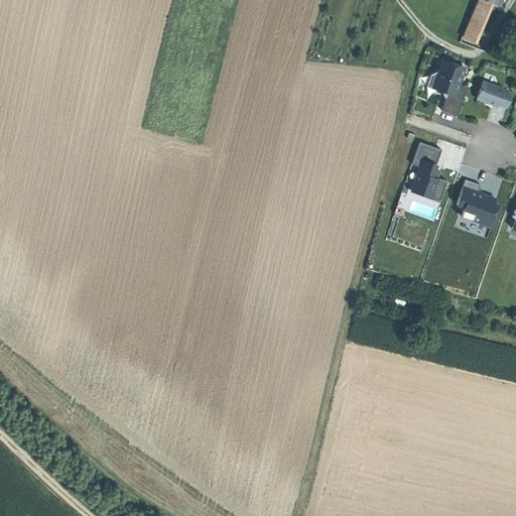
[(475,40),(491,2),(485,0),(477,0),(463,35),(475,40)]
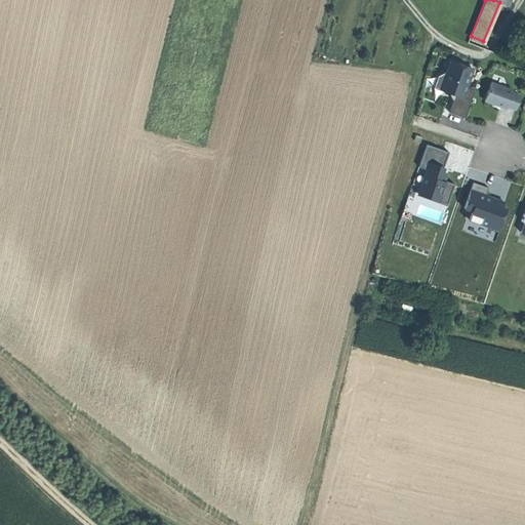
[(465,117),(475,90),(467,87),(474,69),(451,61),(448,71),(438,75),(443,85),(441,89),(456,95),(454,99),(450,112),(465,117)]
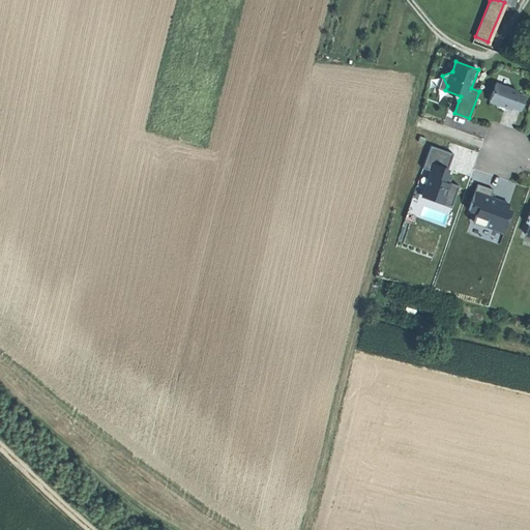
[(447,86),(442,76),(438,88),(445,90),(447,86)]
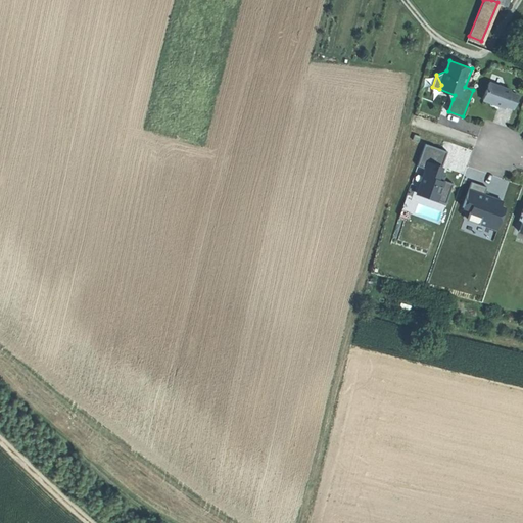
[(511,90),(490,82),(483,99),(495,104),(505,107),(506,105),(514,108),(519,95),(511,92),(511,90)]
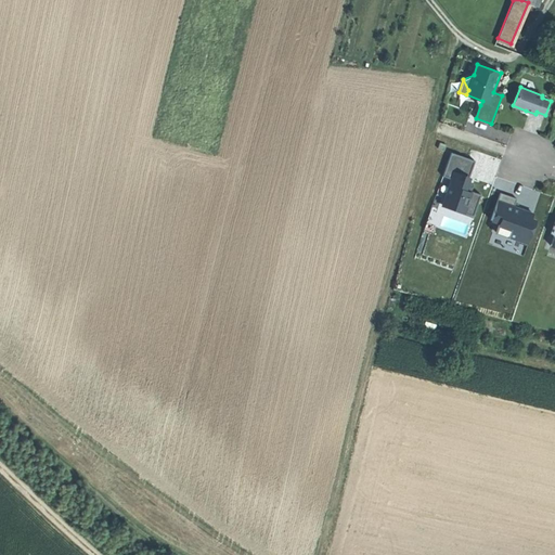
[(451,179),(444,197),(452,201),(449,207),(456,210),(473,216),(480,194),(469,190),(469,192),(464,190),(475,160),(468,158),(451,152),(442,176),(451,179)]
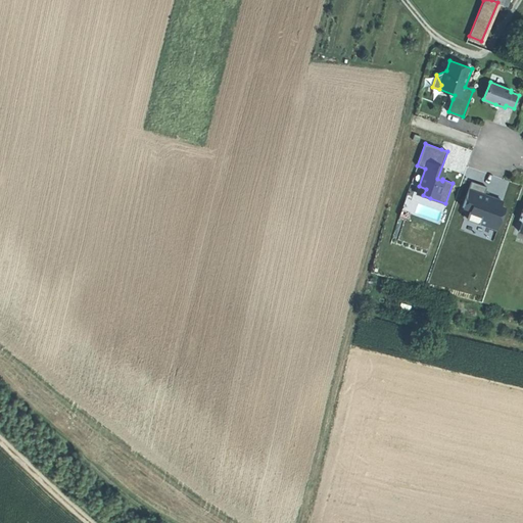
[(471,209),(468,219),(495,229),(504,207),(500,206),(502,201),(490,197),(483,195),(486,187),(472,182),(463,206),(471,209)]
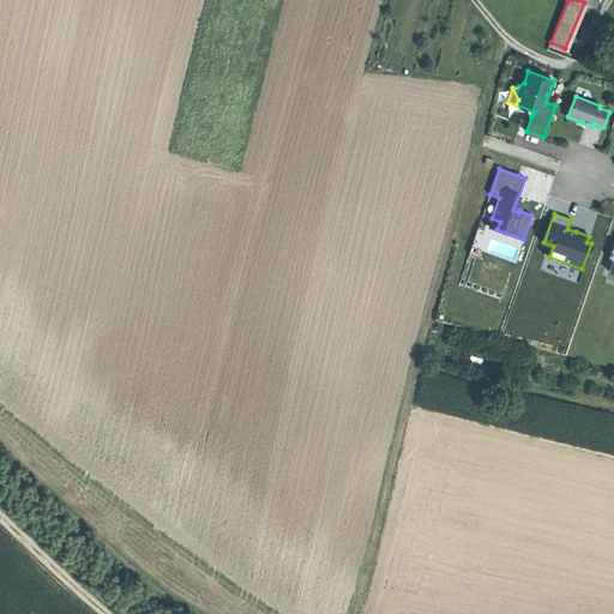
[(488,227),(497,229),(500,222),(492,218),(488,227)]
